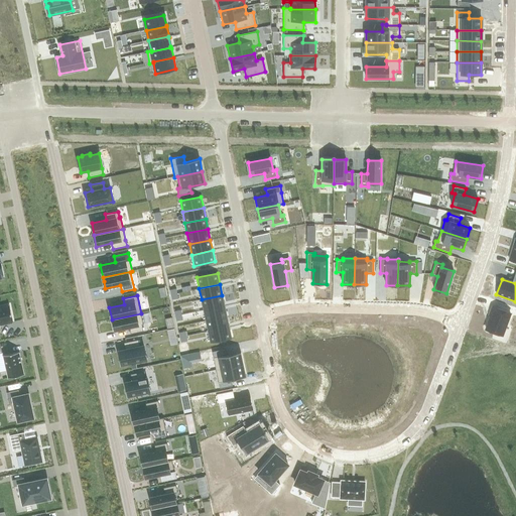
[(222,295),(202,299),(204,310),(225,305),(222,295)]
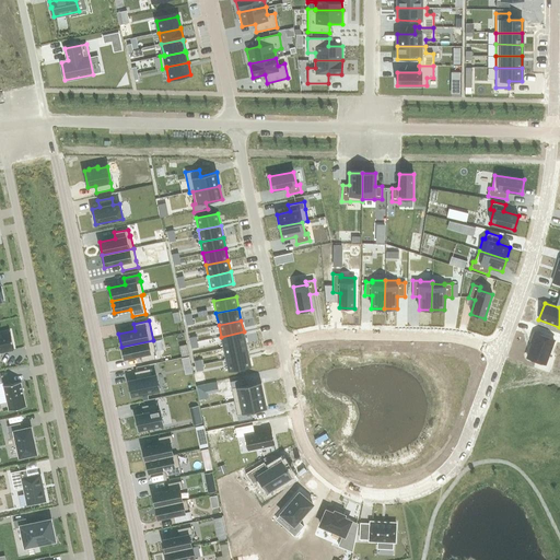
[(104,341),(116,339),(114,327),(101,330),(104,341)]
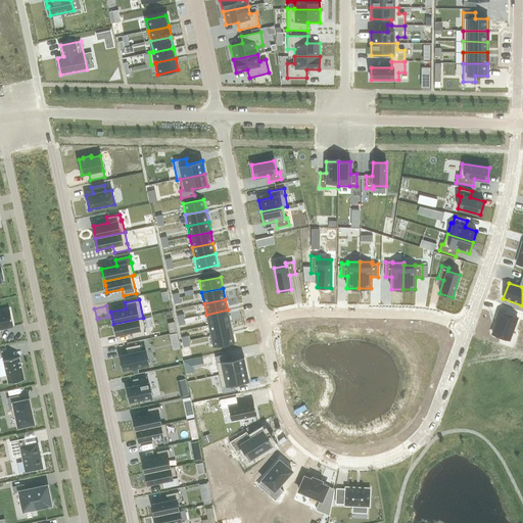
[(0,329),(12,327),(9,310),(0,311),(0,335),(1,335),(0,330),(0,329)]
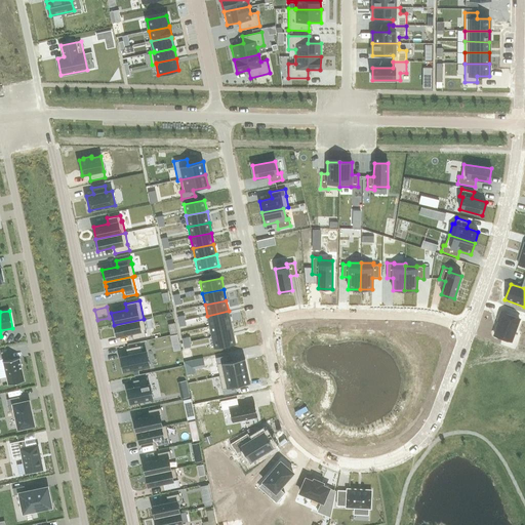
[(229,311),(207,316),(209,326),(231,322),(229,311)]
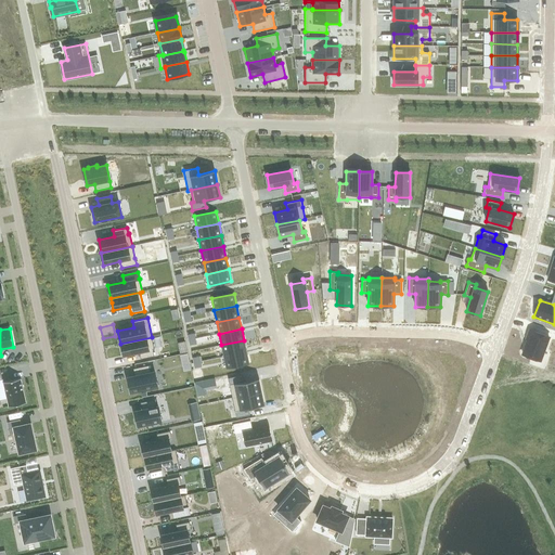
[(549,337),(529,330),(526,339),(528,340),(523,355),(540,361),(549,337)]
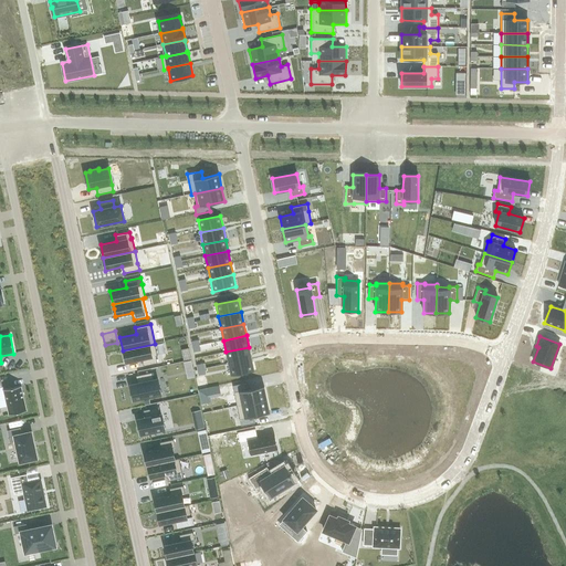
[(155,344),(123,350),(125,363),(142,359),(143,366),(157,363),(155,356),(157,356),(155,344)]
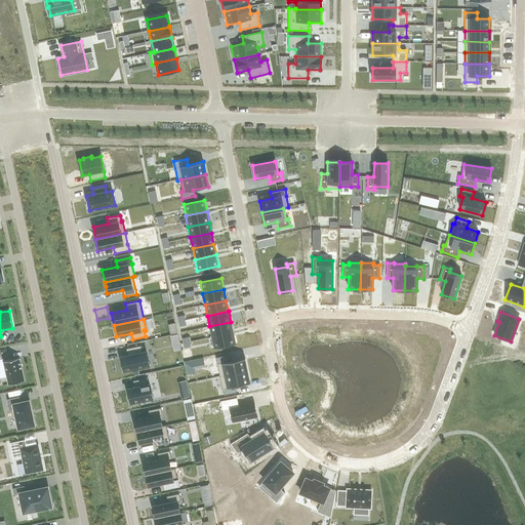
[(231,322),(209,326),(211,337),(233,332),(231,322)]
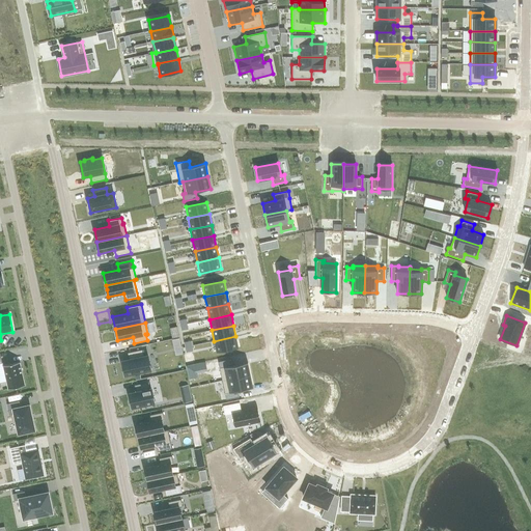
[(235,336),(214,341),(217,353),(238,347),(235,336)]
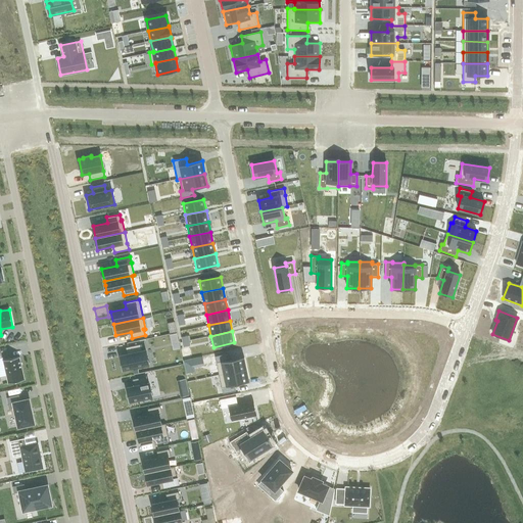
[(102,346),(105,357),(116,353),(113,343),(102,346)]
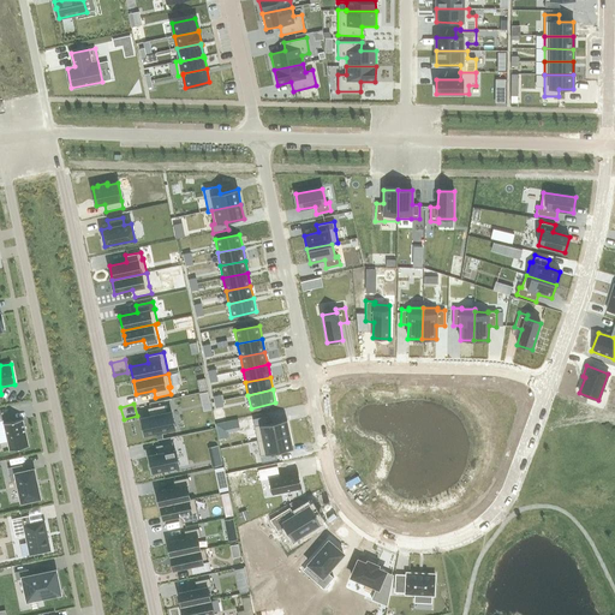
[(149,416),(141,418),(144,435),(174,429),(171,411),(166,412),(165,405),(148,408),(149,416)]
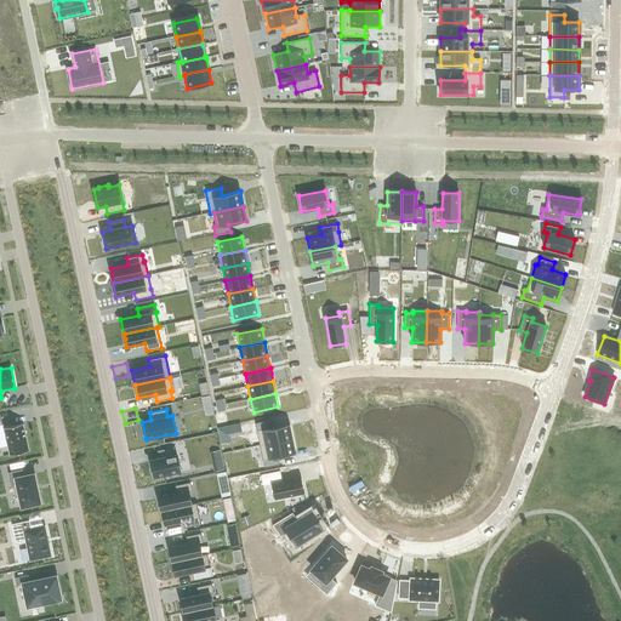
[(269,420),(255,423),(260,445),(292,438),(289,423),(272,427),(269,420)]
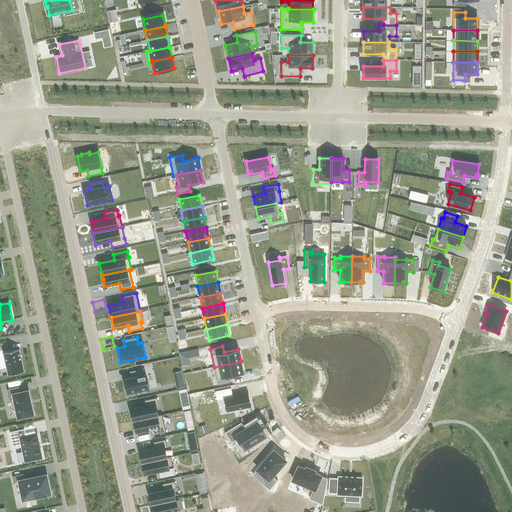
[(19,349),(3,352),(8,375),(23,372),(19,349)]
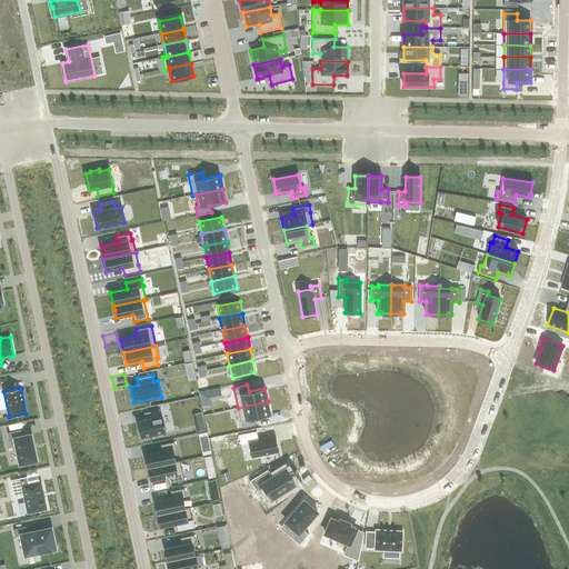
[(129,393),(116,396),(118,409),(131,407),(129,393)]
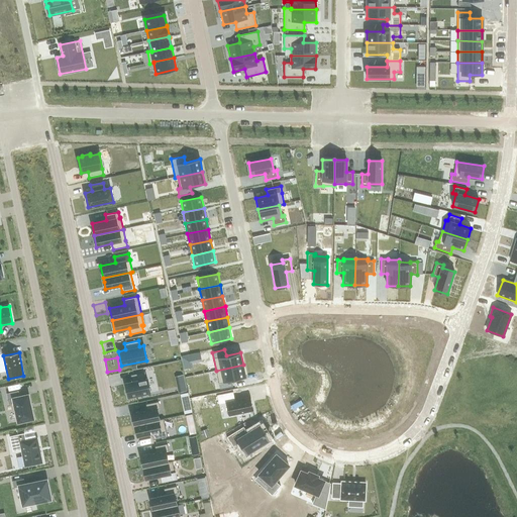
[(243,365),(216,371),(220,389),(232,387),(231,381),(245,378),(243,365)]
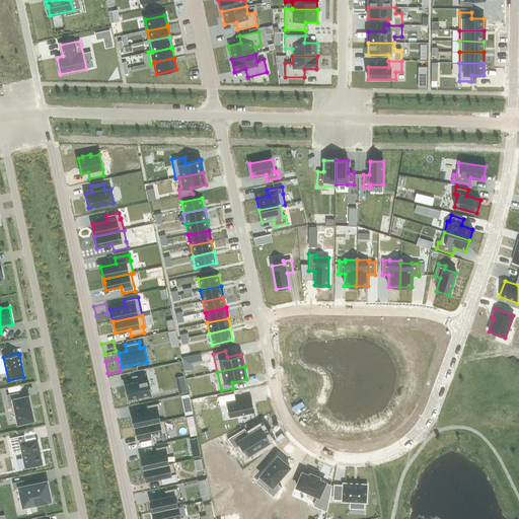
[(133,383),(126,384),(129,399),(151,394),(147,380),(145,380),(144,374),(131,376),(133,383)]
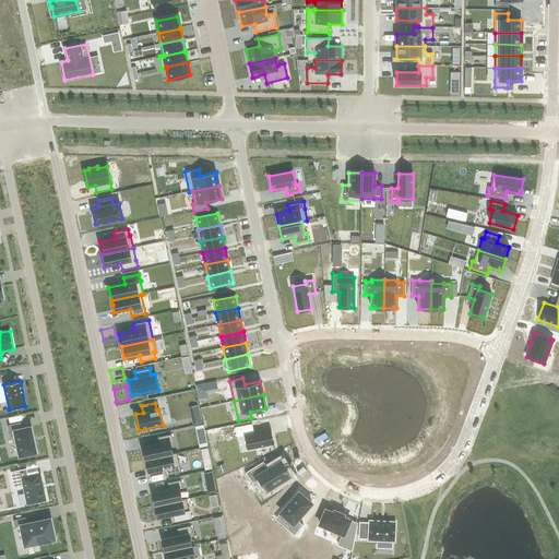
[(20,456),(36,453),(31,427),(21,429),(20,423),(7,425),(10,437),(15,436),(20,456)]
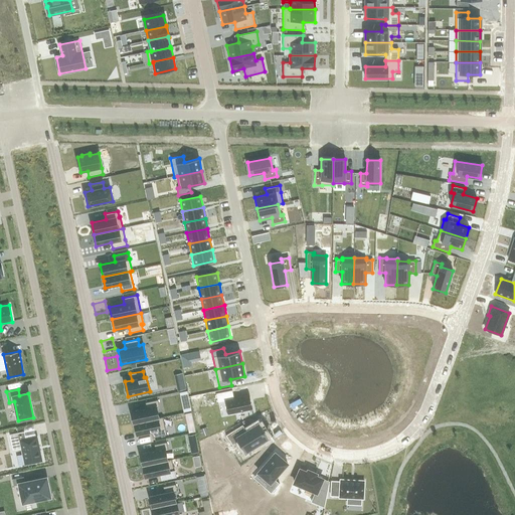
[(233,398),(232,390),(216,393),(217,401),(224,400),(227,413),(251,409),(249,395),(233,398)]
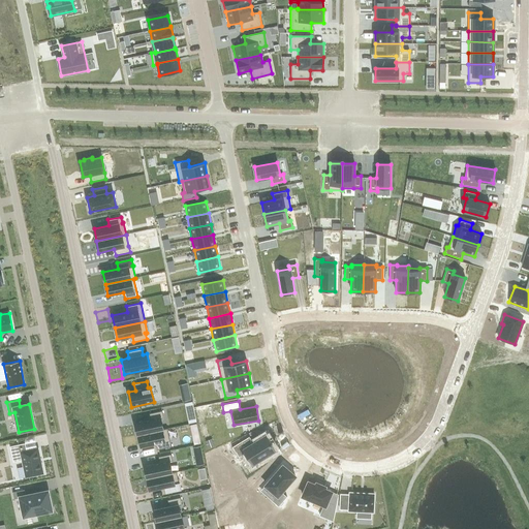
[(150,419),(134,424),(137,435),(162,430),(162,429),(160,418),(163,417),(161,411),(149,413),(150,419)]
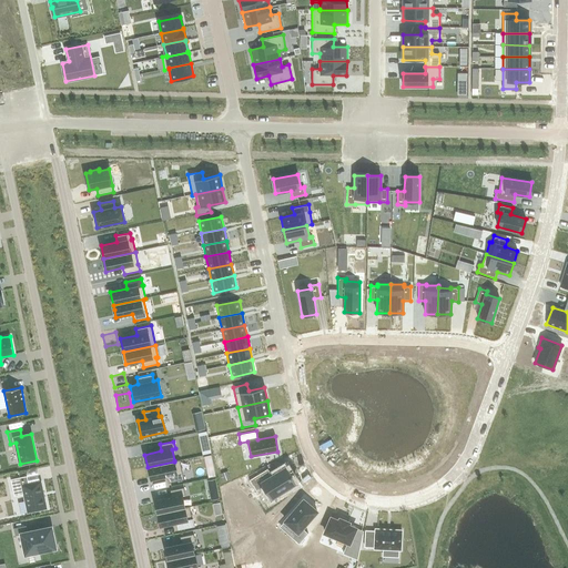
[(174,462),(148,467),(150,480),(166,476),(169,484),(184,480),(180,460),(174,460),(174,462)]
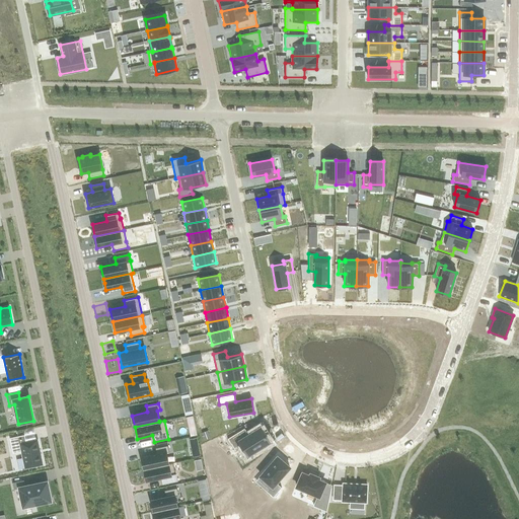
[(270,442),(261,427),(248,434),(244,428),(227,438),(233,449),(241,444),(248,455),(270,442)]
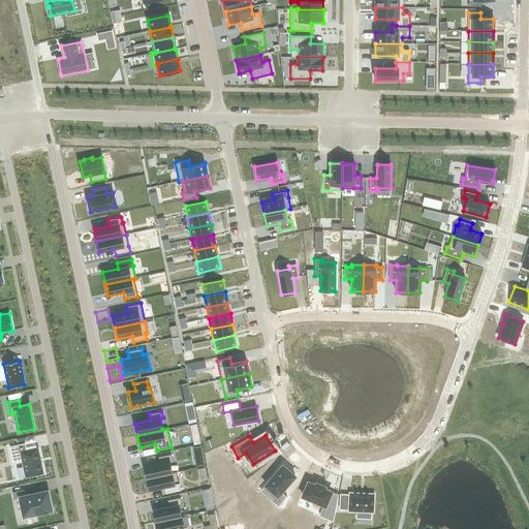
[(25,444),(10,447),(13,462),(22,460),(23,467),(17,468),(19,478),(25,476),(25,477),(43,474),(38,448),(26,450),(25,444)]
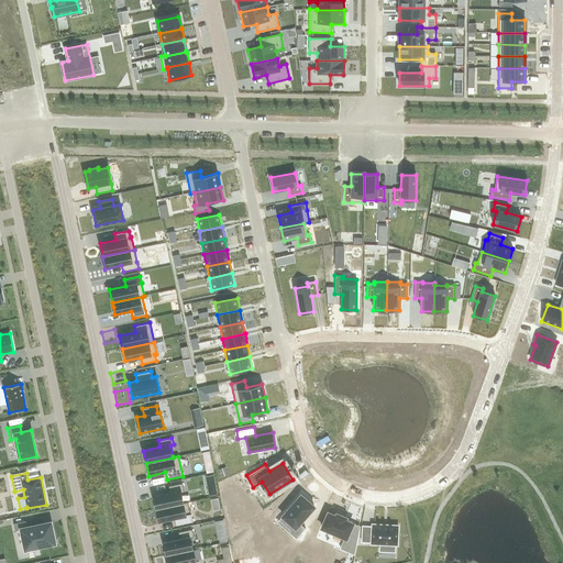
[(169,493),(153,496),(156,509),(183,504),(183,503),(180,492),(184,490),(181,484),(168,486),(169,493)]
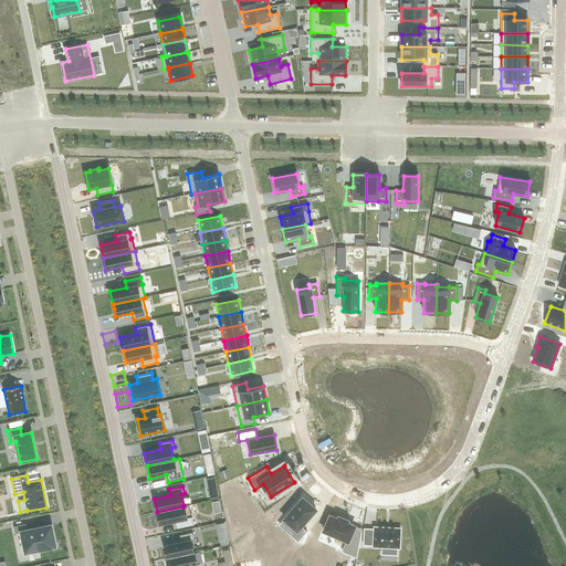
[(316,510),(302,498),(283,520),(296,531),(291,536),(297,542),(306,532),(301,526),(316,510)]
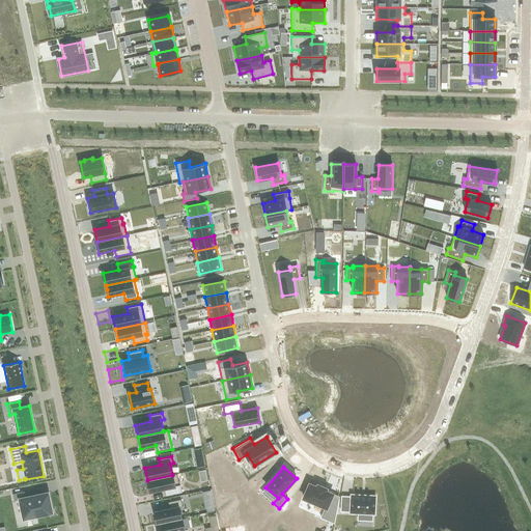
[(172,475),(147,480),(149,493),(165,488),(166,496),(182,493),(179,485),(177,473),(172,474),(172,475)]
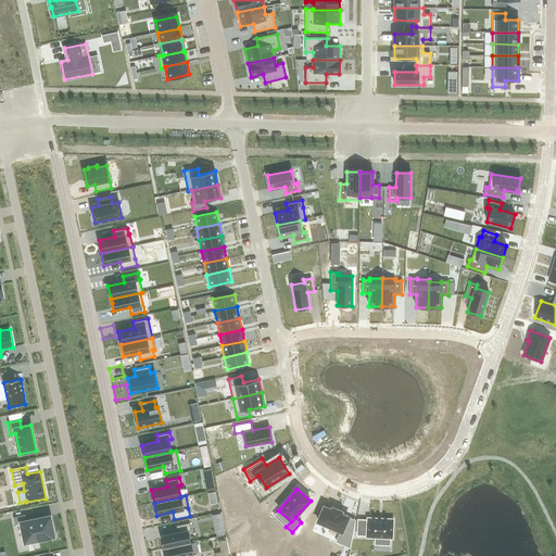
[(341,512),(332,508),(331,510),(324,507),(317,521),(341,531),(336,542),(344,545),(351,530),(343,527),(348,517),(340,514),(341,512)]
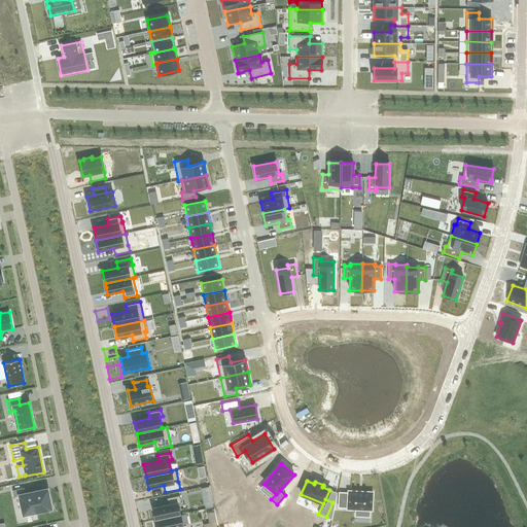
[(24,488),(12,491),(13,497),(20,496),(24,514),(50,508),(47,490),(25,494),(24,488)]
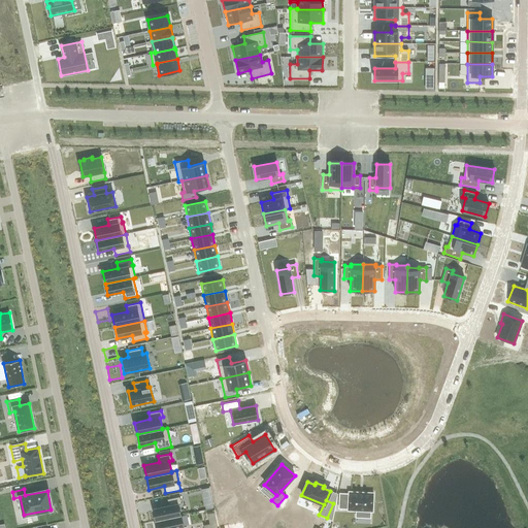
[(339,494),(339,508),(348,508),(348,510),(372,512),(373,493),(349,492),(349,494),(339,494)]
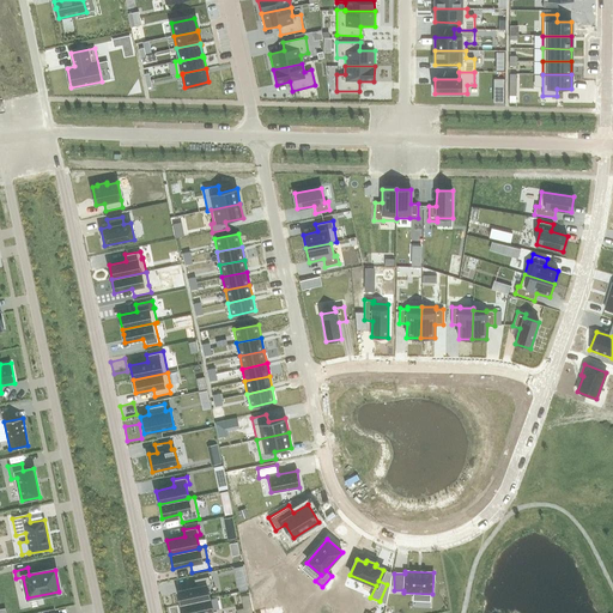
[(195,587),(177,590),(181,605),(210,599),(207,586),(211,584),(208,577),(194,580),(195,587)]
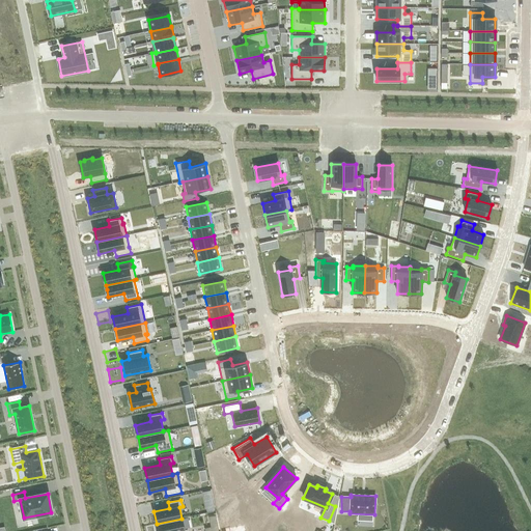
[(157,524),(157,530),(187,530),(187,529),(184,530),(182,519),(157,524)]
